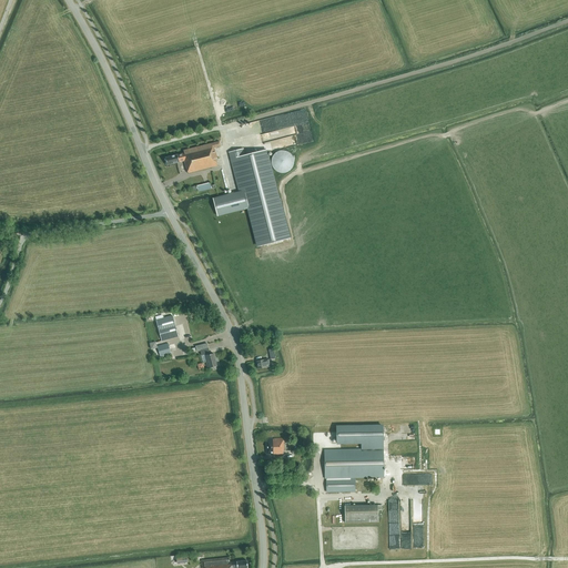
[(282,143),(297,140),(296,133),(305,131),(306,132),(308,132),(306,127),(304,115),(298,117),(298,120),(295,120),(294,118),(292,118),(291,114),(283,115),(285,128),(288,127),(291,137),(281,139),(282,143)]
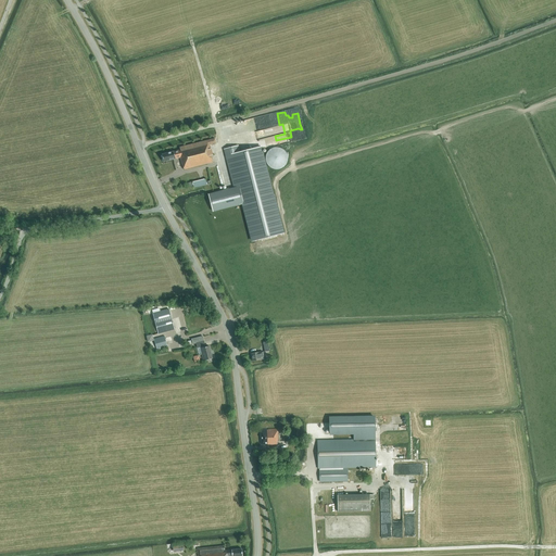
[(210,144),(216,143),(215,139),(179,148),(180,150),(162,154),(164,162),(180,158),(182,165),(184,169),(213,162),(212,158),(213,158),(210,144)]
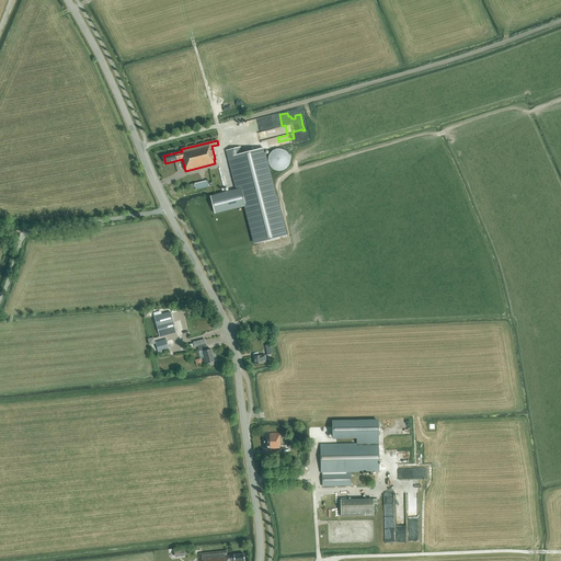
[(241,147),(227,150),(237,190),(210,196),(215,213),(245,205),(254,243),(285,236),(276,198),(274,198),(262,149),(242,153),(241,147)]
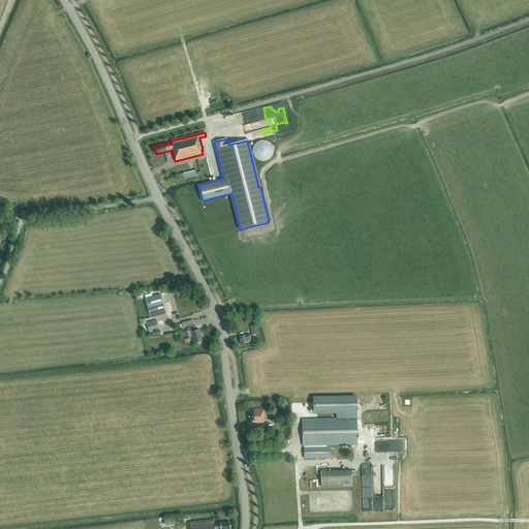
[(261,141),(259,141),(257,142),(256,143),(254,145),(253,146),(253,148),(253,150),(253,152),(253,153),(254,155),(254,157),(256,158),(257,159),(259,160),(260,161),(262,161),(265,161),(267,161),(268,160),(269,159),(270,159),(272,157),(273,156),(274,154),(274,152),(274,149),(273,147),(272,145),(271,143),(269,142),(267,141),(265,141),(262,139),(261,141)]
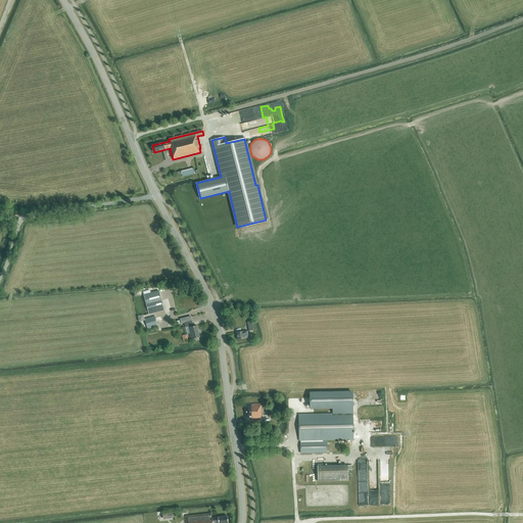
[(183,177),(195,174),(194,169),(181,172),(183,177)]
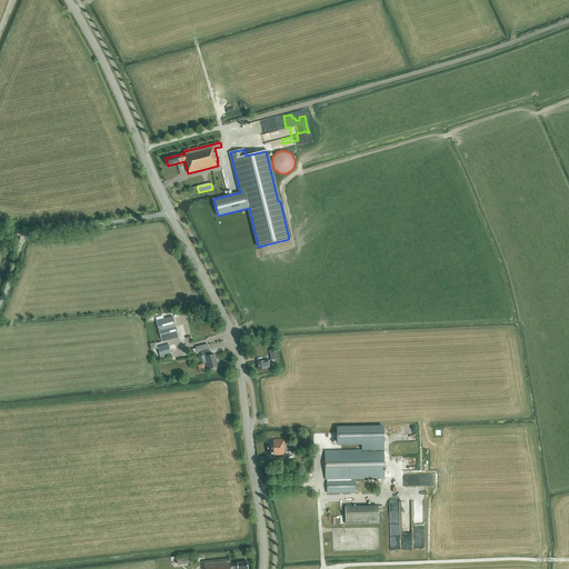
[(162,342),(179,337),(173,317),(157,321),(162,342)]
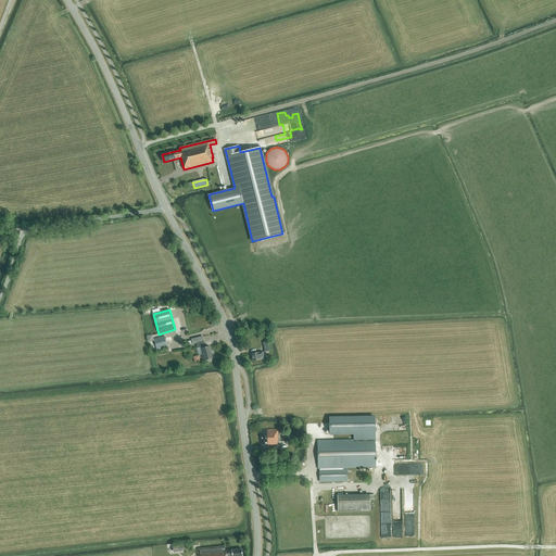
[(156,349),(167,346),(164,336),(154,339),(156,349)]
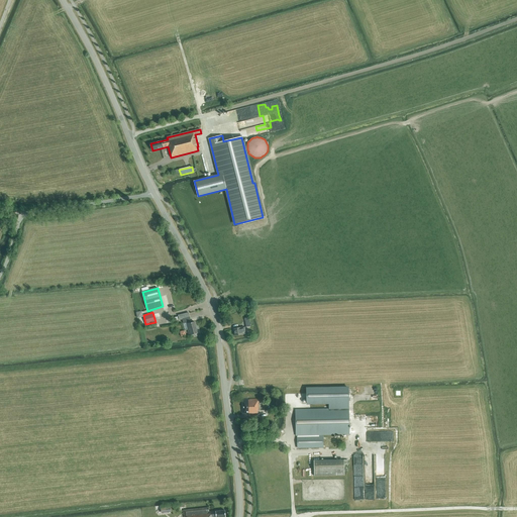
[(190,317),(182,318),(185,330),(187,330),(189,335),(191,334),(197,333),(195,322),(191,323),(190,317)]
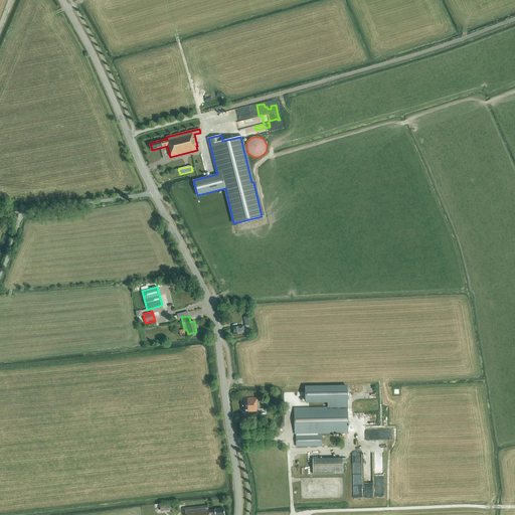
[(233,334),(244,333),(243,326),(233,327),(233,334)]
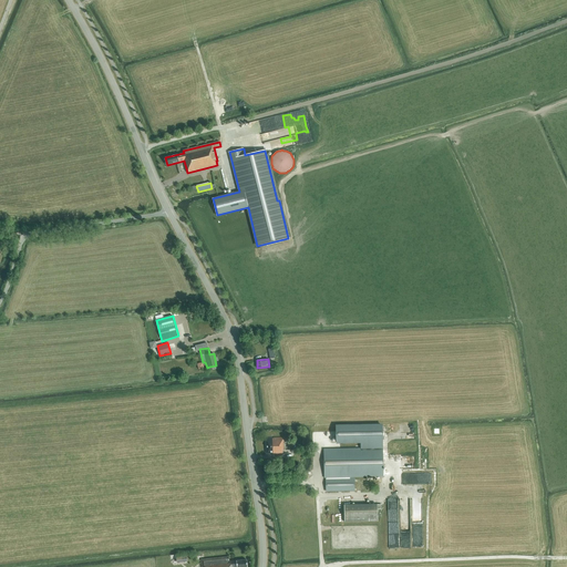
[(361,449),(325,450),(325,477),(326,477),(326,491),(350,491),(354,491),(354,477),(383,476),(382,425),(336,426),(337,442),(360,442),(361,449)]
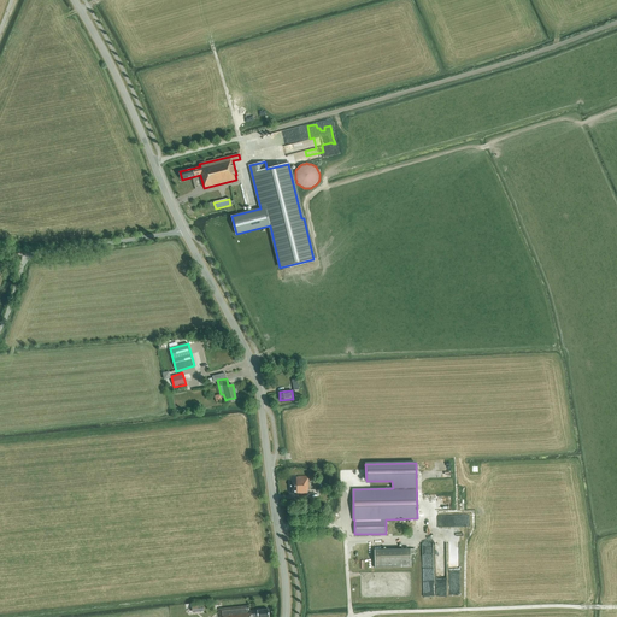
[(307,489),(309,489),(309,476),(298,476),(298,477),(291,477),(291,479),(289,479),(291,493),(298,493),(298,494),(307,494),(307,489)]
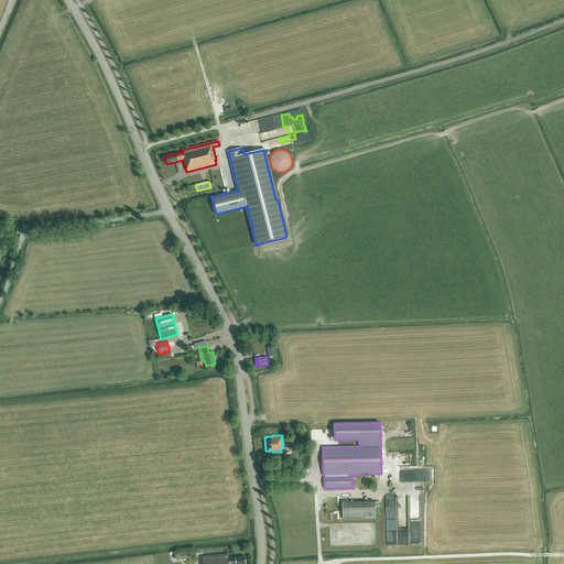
[(399,518),(410,518),(410,497),(399,497),(399,518)]
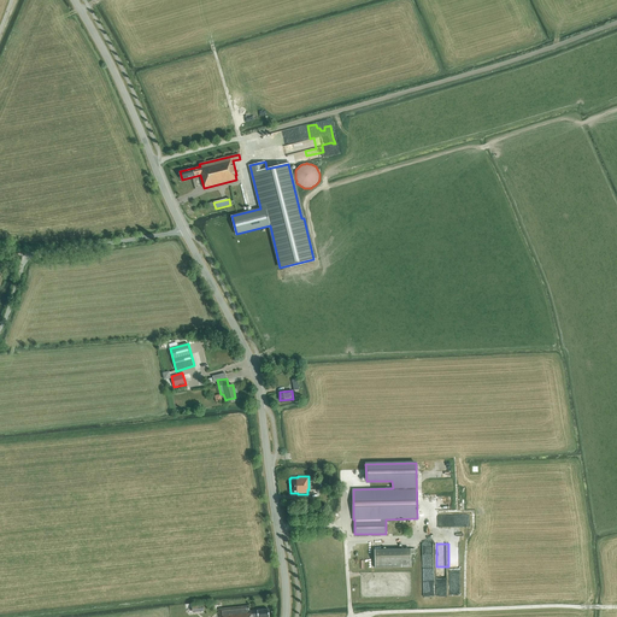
[(416,554),(416,548),(375,550),(375,568),(411,566),(411,554),(416,554)]
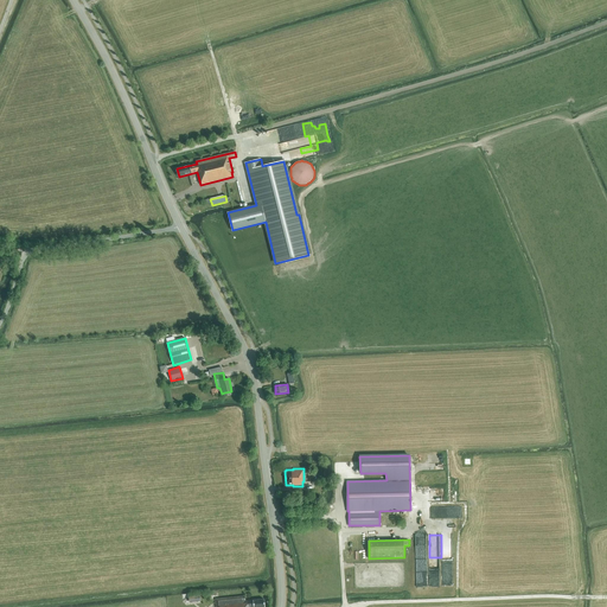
[(264,606),(264,599),(244,601),(244,596),(216,599),(216,606),(264,606)]
